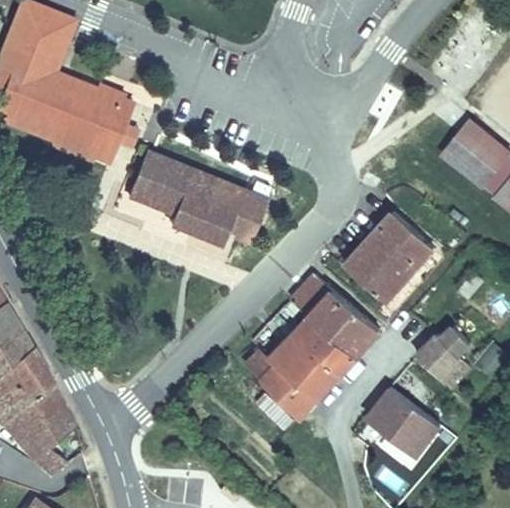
[(78,18),(30,0),(21,0),(0,54),(0,100),(3,102),(0,108),(0,118),(51,138),(95,155),(111,161),(120,138),(126,121),(133,102),(123,98),(97,88),(56,73),(78,18)]
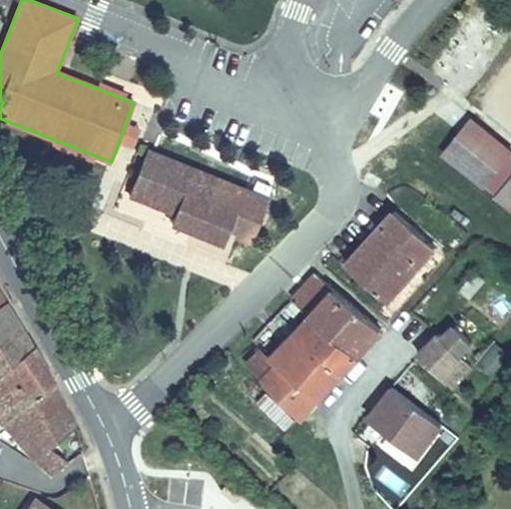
[(100,79),(97,88),(123,98),(126,89),(100,79)]
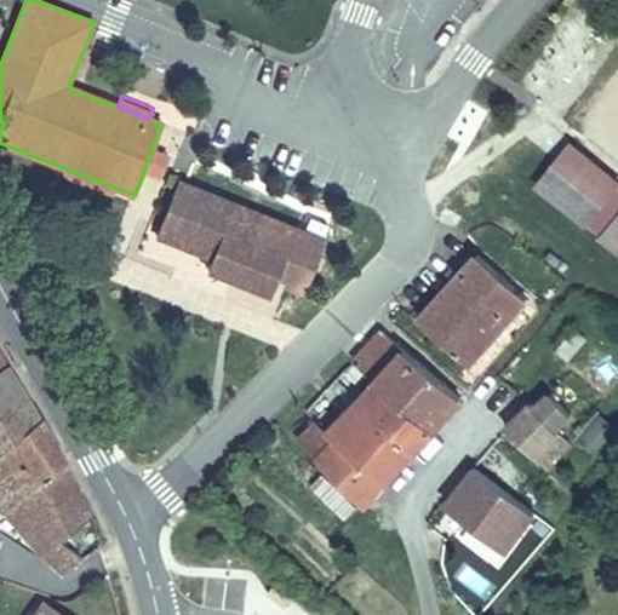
[(617,182),(572,145),(539,185),(617,248),(617,182)]
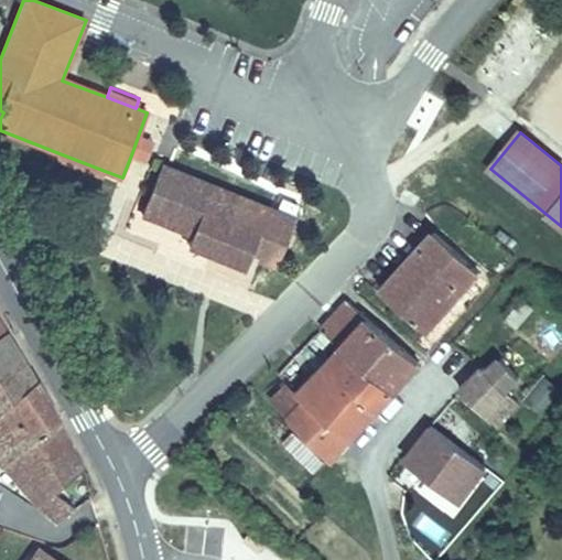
[(153,139),(139,133),(132,152),(146,158),(153,139)]
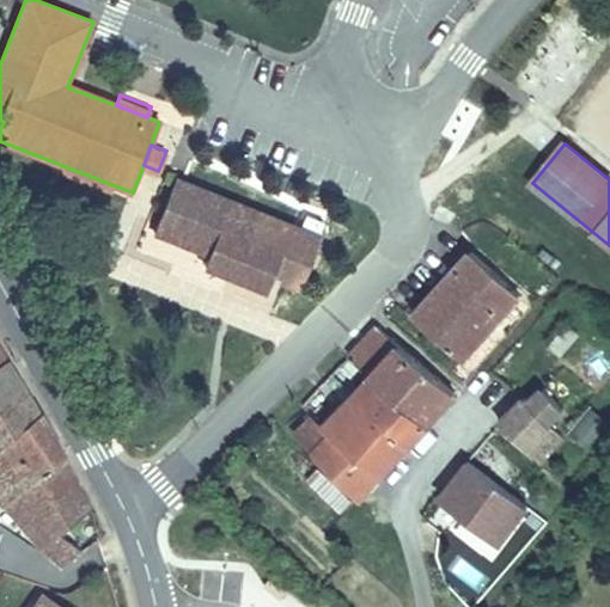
[(114,185),(61,165),(58,173),(111,195),(114,185)]
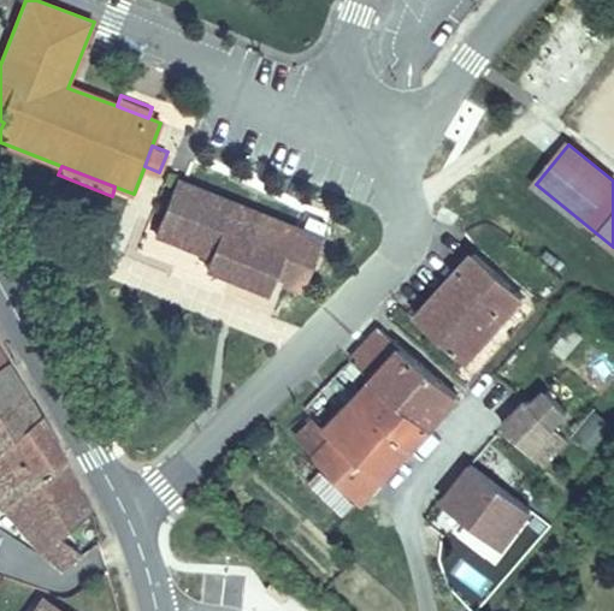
[(328,238),(179,178),(158,231),(214,254),(210,265),(275,291),(282,273),(291,278),(290,280),(308,288),(328,238)]
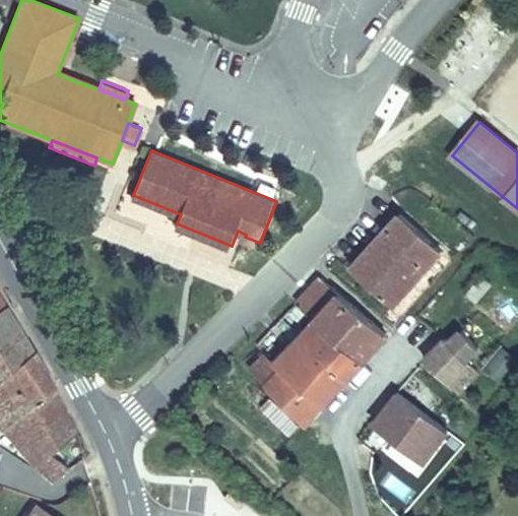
[(442,254),(399,216),(350,272),(393,310),(442,254)]
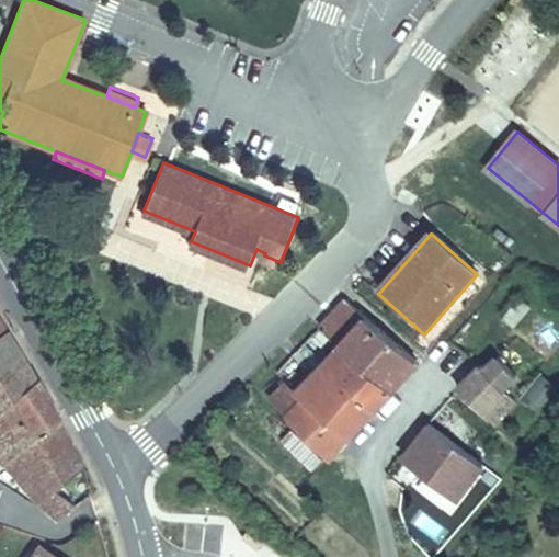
[(500,287),(449,350),(471,368),(486,350),(482,347),(501,325),(512,333),(529,310),(512,297),(500,287)]
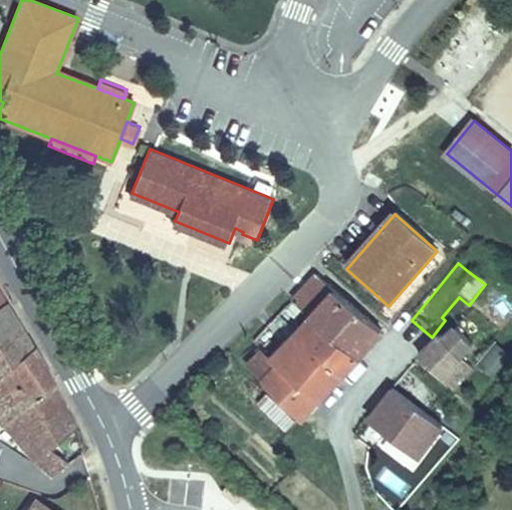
[(473,267),(469,272),(485,284),(488,279),(473,267)]
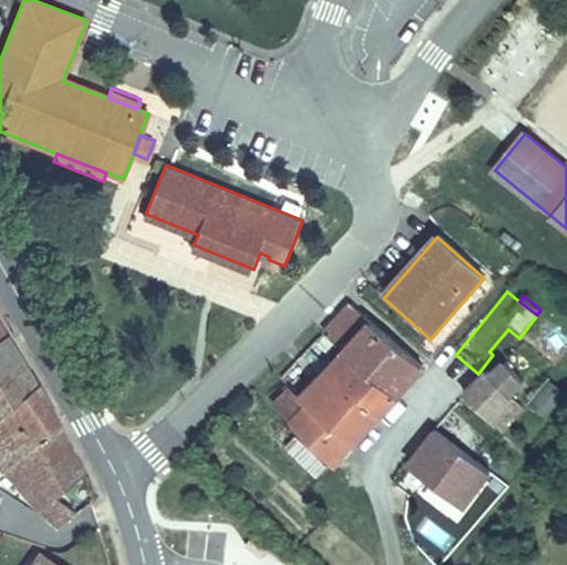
[(324,337),(344,355),(395,404),(424,372),(351,310),(324,337)]
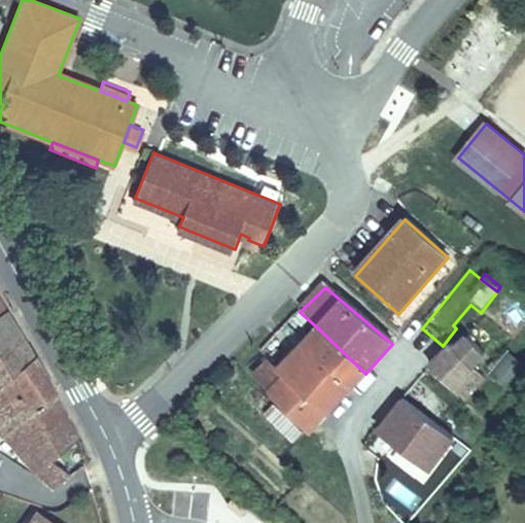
[(0,348),(11,342),(0,323),(0,348)]
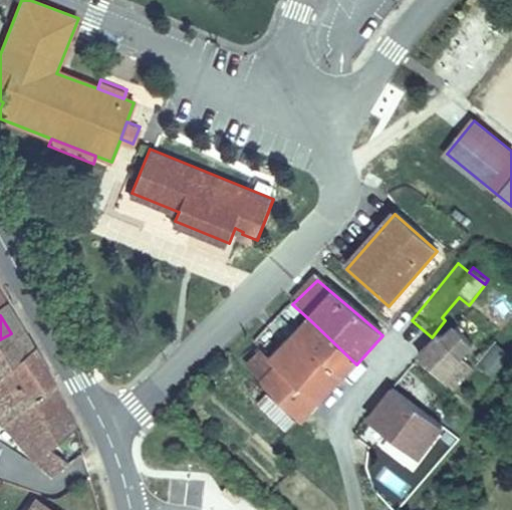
[(356,364),(310,320),(268,365),(259,357),(244,373),(301,426),(356,364)]
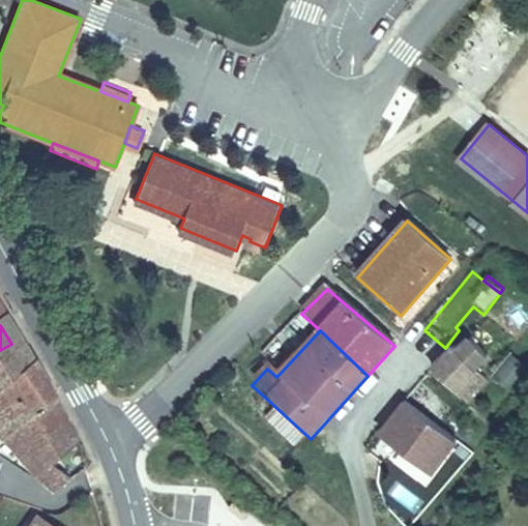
[(453,348),(433,376),(470,406),(491,380),(476,369),(488,353),(468,338),(457,352),(453,348)]
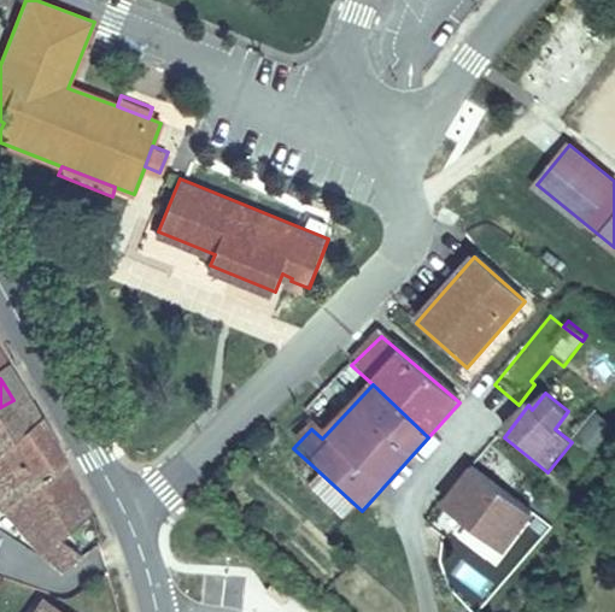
[(13,400),(0,407),(0,443),(30,425),(13,400)]
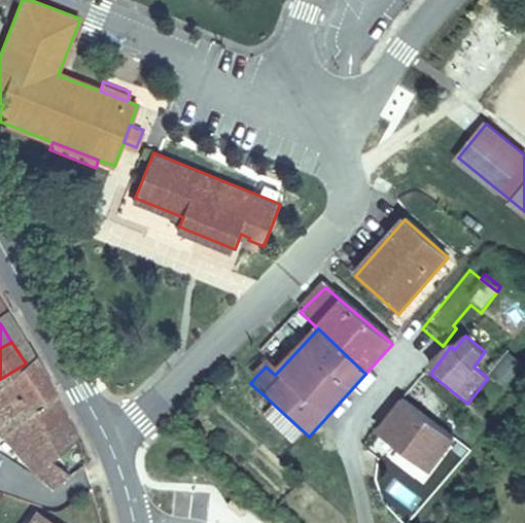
[(509,348),(488,371),(506,387),(524,368),(524,363),(509,348)]
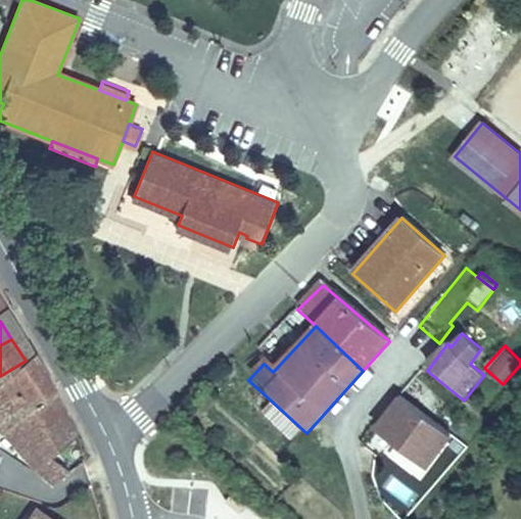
[(50,399),(26,361),(0,377),(0,426),(24,454),(33,465),(40,472),(47,478),(60,488),(76,474),(56,458),(70,447),(40,406),(50,399)]
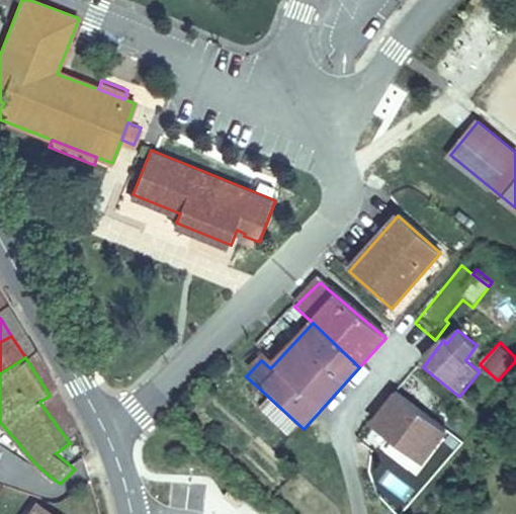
[(39,402),(70,443),(77,439),(50,396),(39,402)]
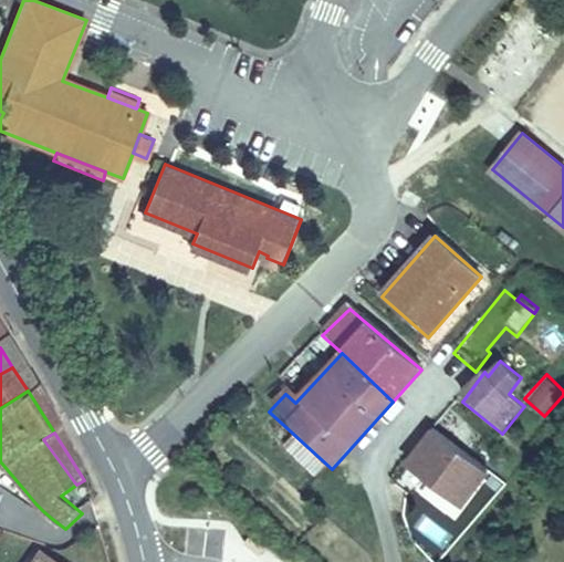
[(486,480),(431,436),(406,468),(458,512),(486,480)]
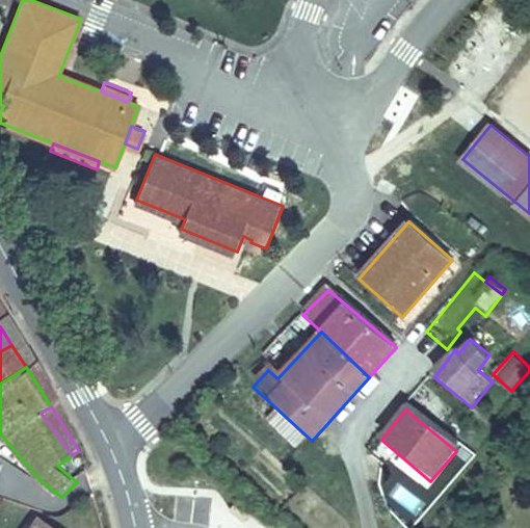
[(398,484),(389,497),(415,518),(425,505),(398,484)]
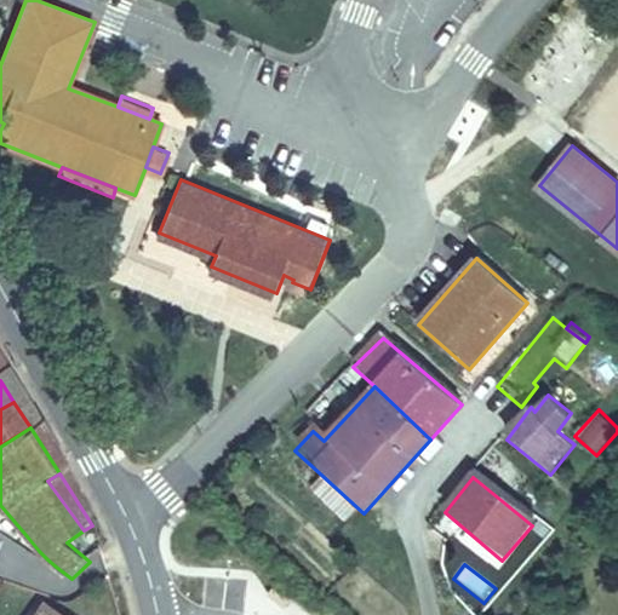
[(371,592),(360,581),(348,597),(359,607),(371,592)]
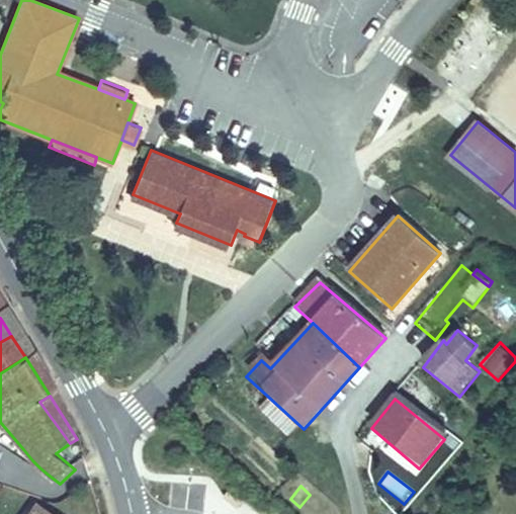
[(249,501),(232,487),(224,496),(240,510),(249,501)]
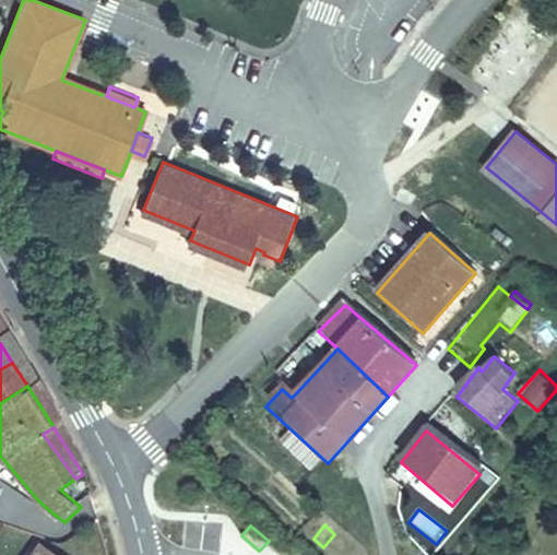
[(73,554),(49,539),(38,554),(73,554)]
